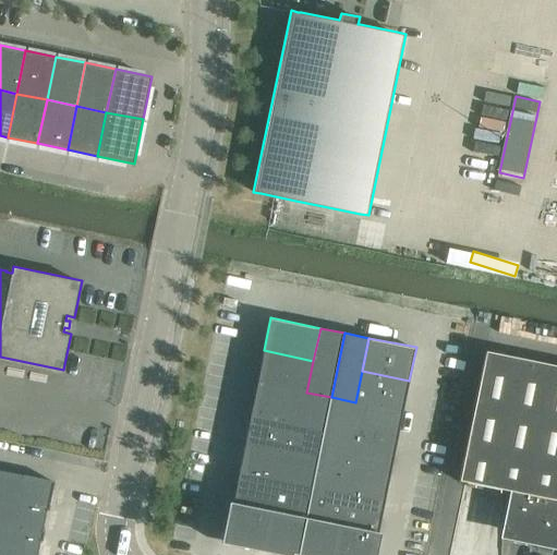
[(264,350),(257,382),(306,393),(313,361),(264,350)]
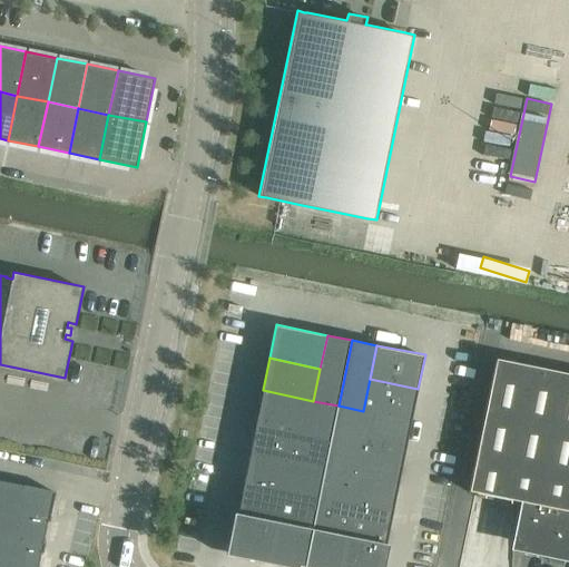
[(555,557),(556,557),(563,559),(563,561),(565,561),(566,555),(568,556),(568,373),(497,358),(470,490),(526,501),(521,522),(521,531),(525,540),(530,546),(539,550),(552,553),(552,554),(553,556),(555,557)]
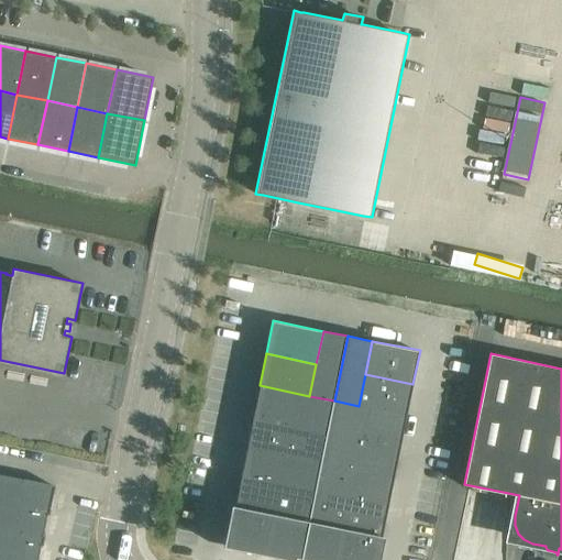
[(359,406),(407,416),(412,384),(365,374),(359,406)]
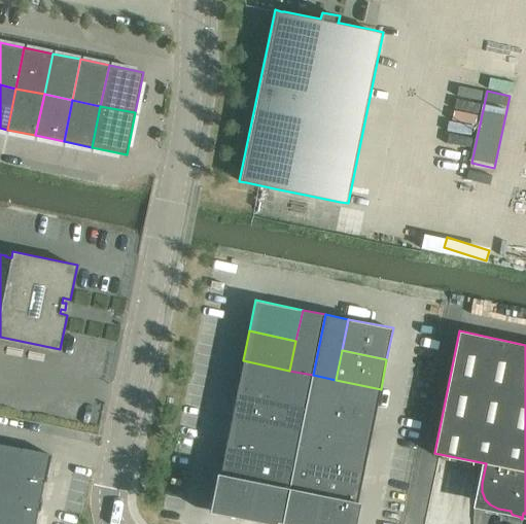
[(237,390),(307,405),(313,375),(289,371),(243,360),(237,390)]
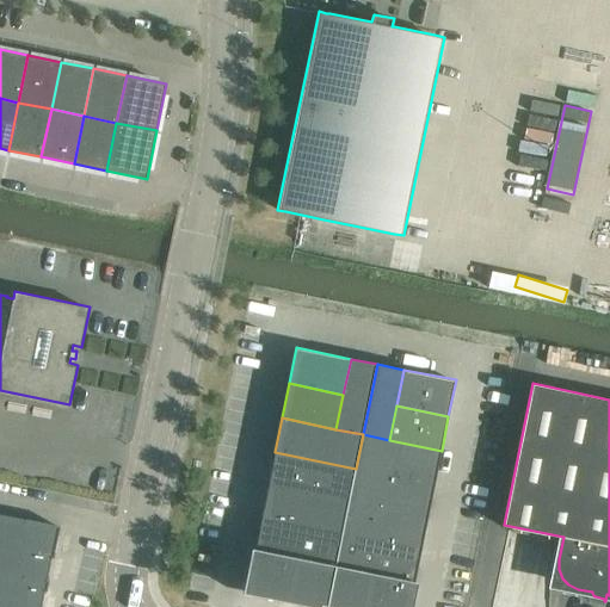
[(356,469),(435,485),(442,451),(389,440),(363,434),(356,469)]
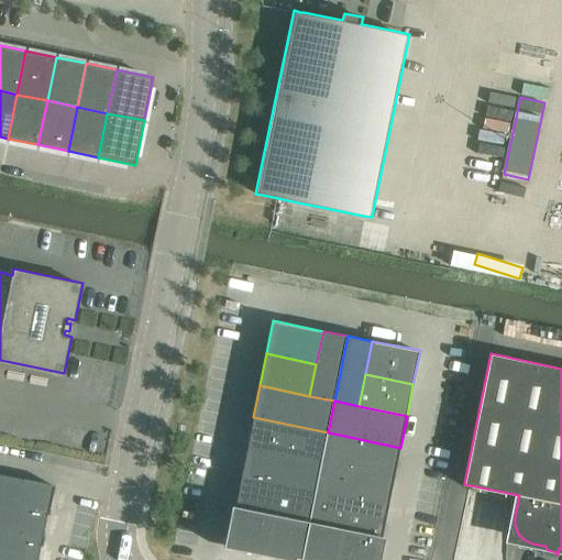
[(248,449),(321,464),(328,432),(253,417),(248,449)]
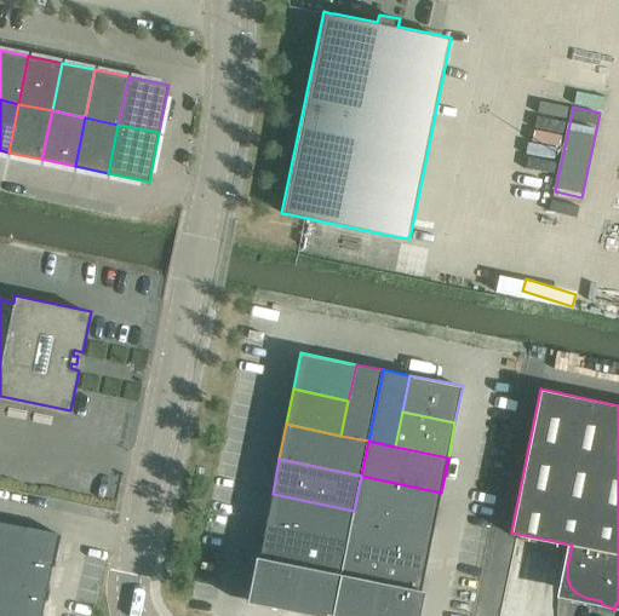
[(354,511),(434,528),(441,493),(361,476),(354,511)]
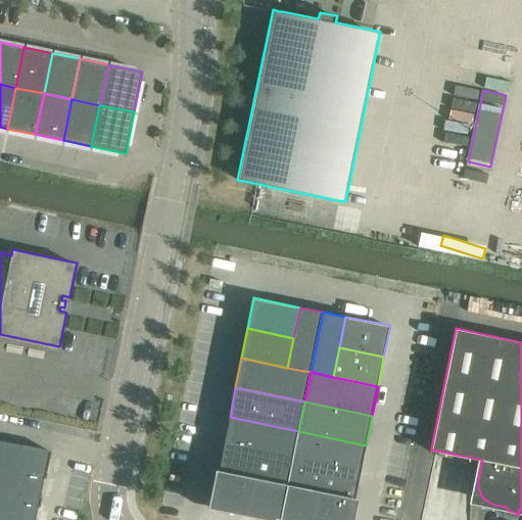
[(224,446),(292,461),(298,431),(230,417),(224,446)]
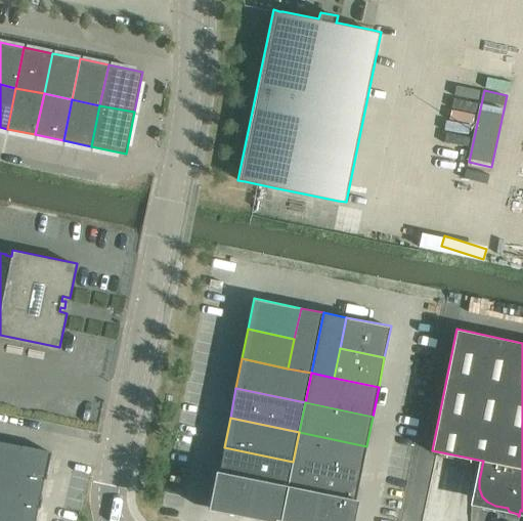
[(293,462),(360,476),(366,446),(299,432),(293,462)]
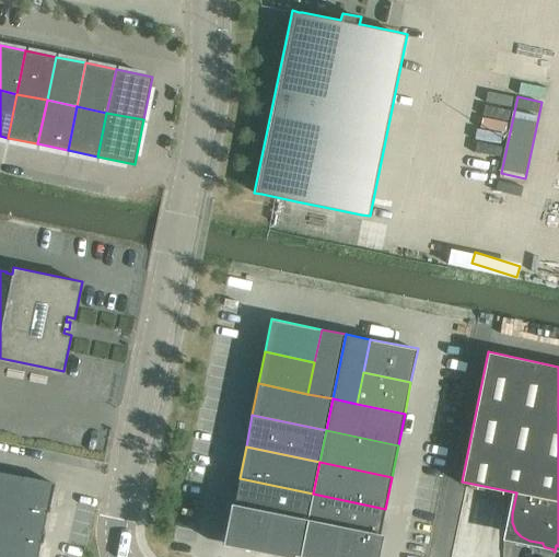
[(0,556),(37,556),(41,542),(43,543),(45,532),(43,531),(47,511),(49,511),(56,482),(23,475),(23,476),(0,471),(0,556)]
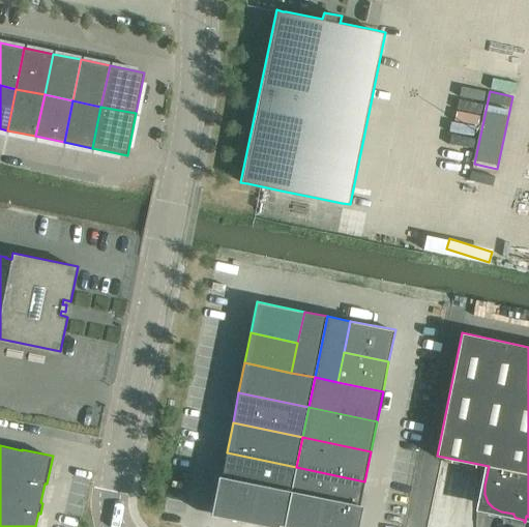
[(267,493),(290,497),(296,467),(227,452),(221,482),(243,488),(267,493)]
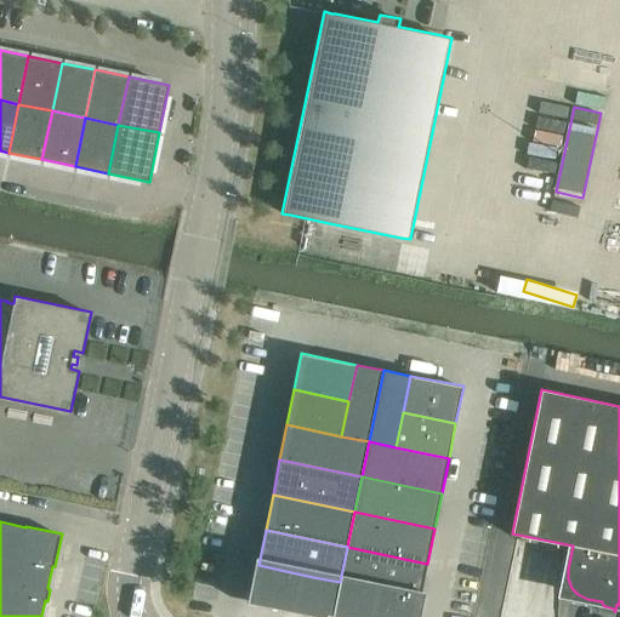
[(367,588),(393,593),(420,599),(427,564),(347,547),(340,582),(367,588)]
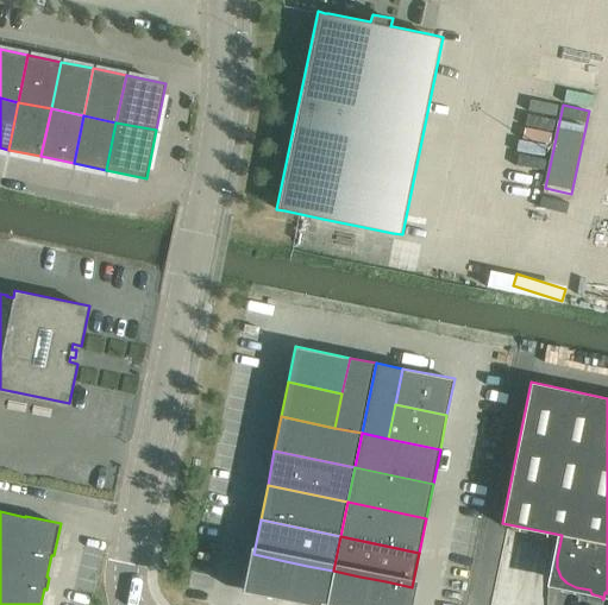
[(246,588),(273,594),(280,560),(254,554),(246,588)]
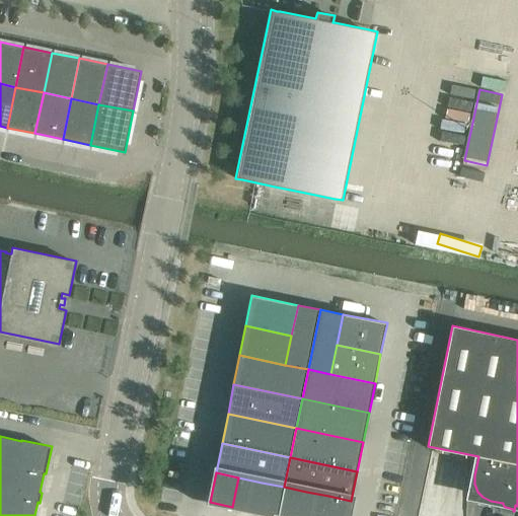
[(232,507),(255,511),(262,483),(238,477),(232,507)]
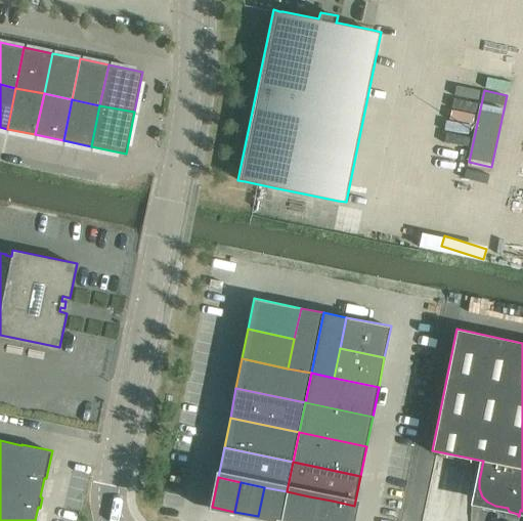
[(258,516),(280,520),(287,491),(264,487),(258,516)]
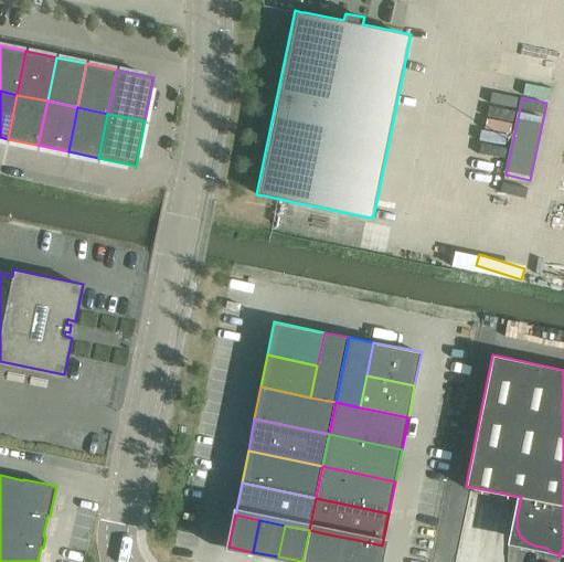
[(302,561),(304,561),(327,561),(333,536),(309,530),(302,561)]
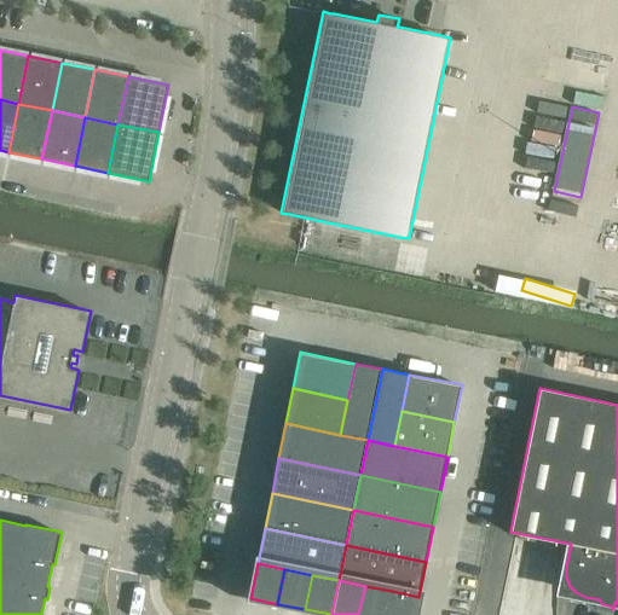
[(358,614),(387,614),(392,591),(365,586),(358,614)]
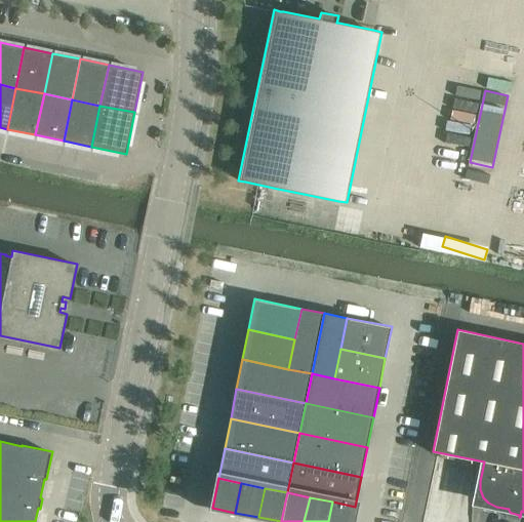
[(332,502),(328,521),(351,521),(355,507),(332,502)]
